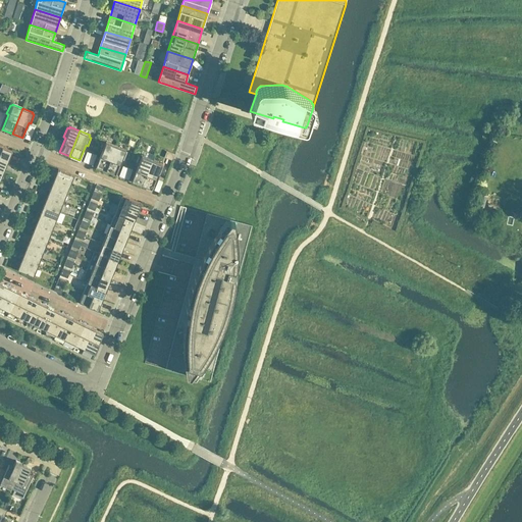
[(105,170),(115,146),(106,142),(105,143),(103,142),(100,151),(101,152),(95,166),(105,170)]
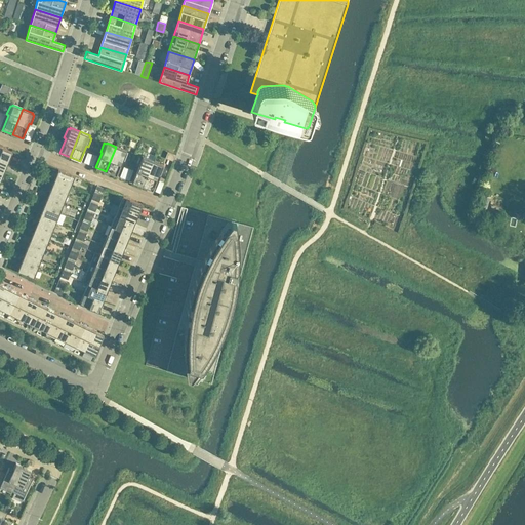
[(0,159),(8,162),(12,152),(0,147),(0,159)]
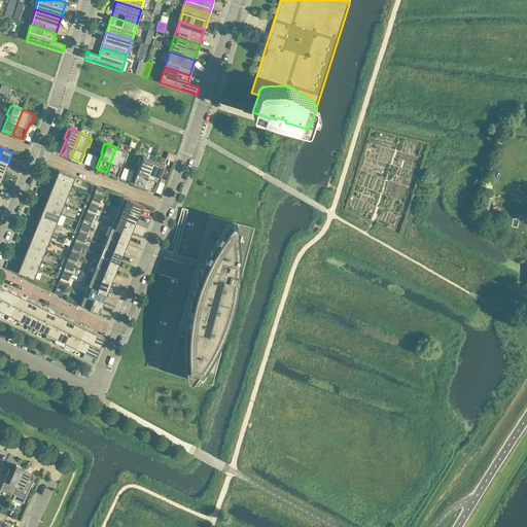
[(125,162),(129,153),(127,152),(127,151),(116,147),(106,172),(116,176),(123,162),(125,162)]
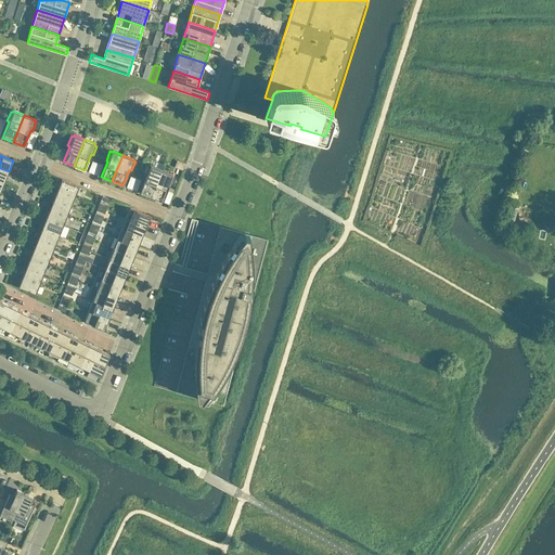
[(176,168),(183,170),(186,164),(179,160),(176,168)]
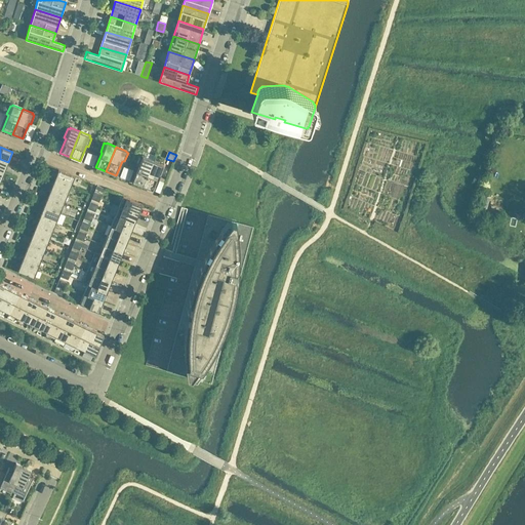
[(143,187),(153,161),(143,157),(142,158),(139,158),(136,166),(138,167),(132,183),(143,187)]
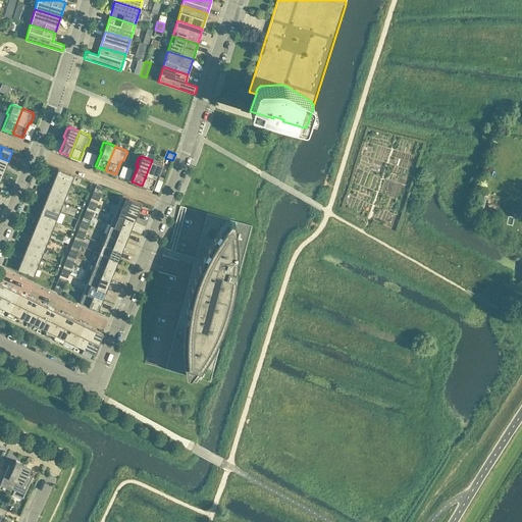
[(159,175),(163,166),(161,165),(162,164),(152,160),(142,186),(152,190),(158,174),(159,175)]
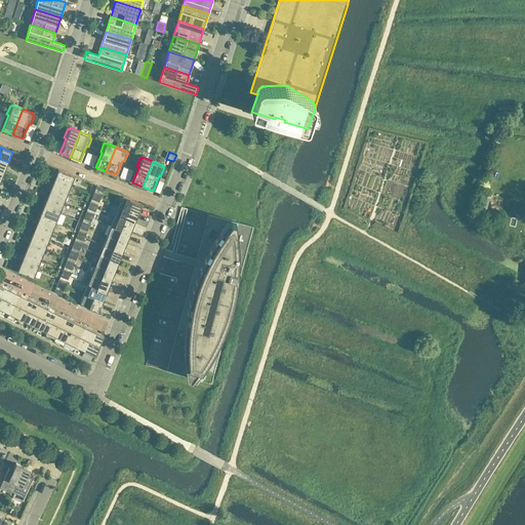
[(129,183),(132,171),(122,169),(119,180),(129,183)]
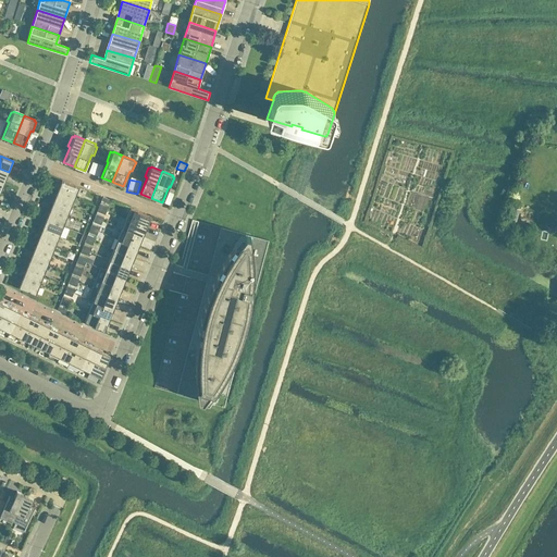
[(75,197),(79,187),(62,181),(58,190),(75,197)]
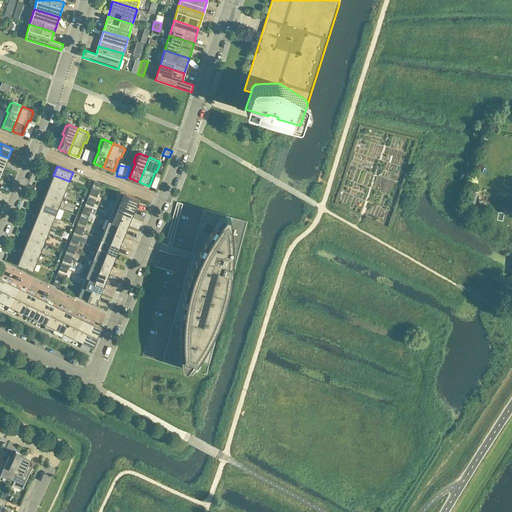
[(65,190),(69,181),(53,175),(49,184),(65,190)]
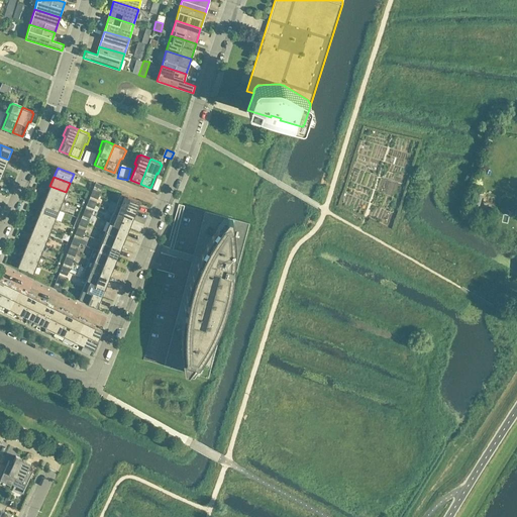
[(63,201),(66,192),(49,186),(46,195),(63,201)]
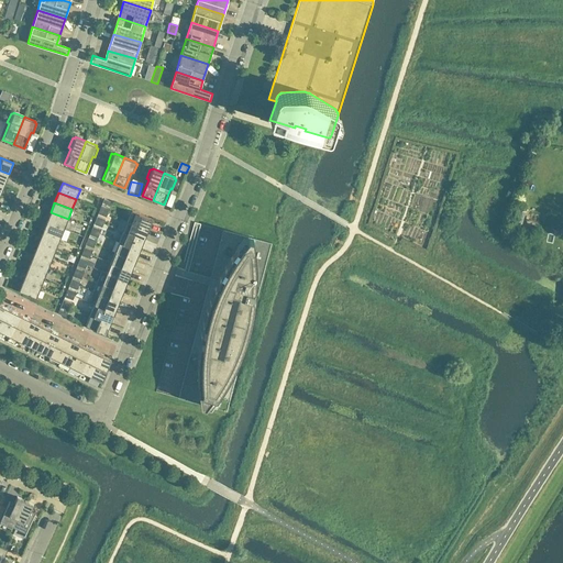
[(147,229),(152,219),(132,210),(128,221),(147,229)]
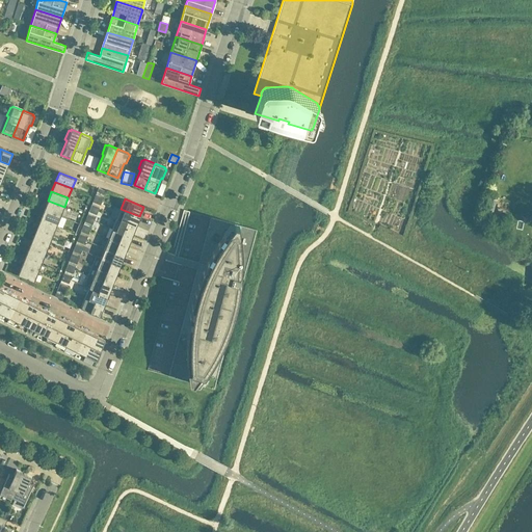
[(493,213),(497,200),(489,198),(485,211),(493,213)]
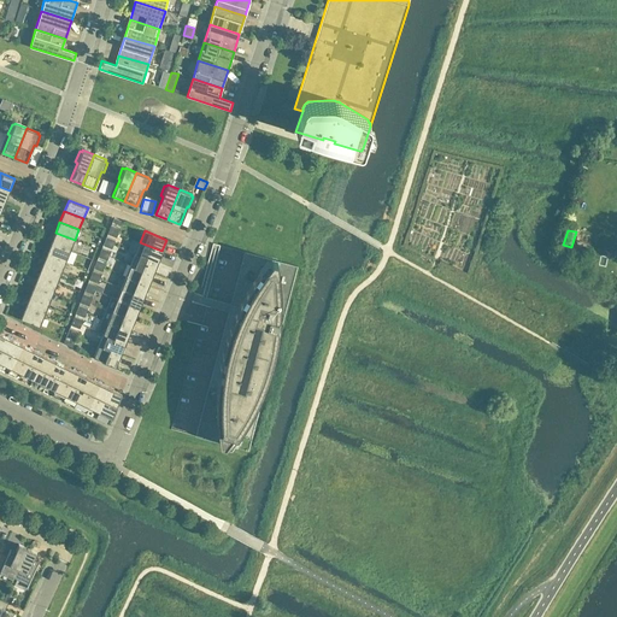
[(70,251),(75,240),(56,233),(51,244),(70,251)]
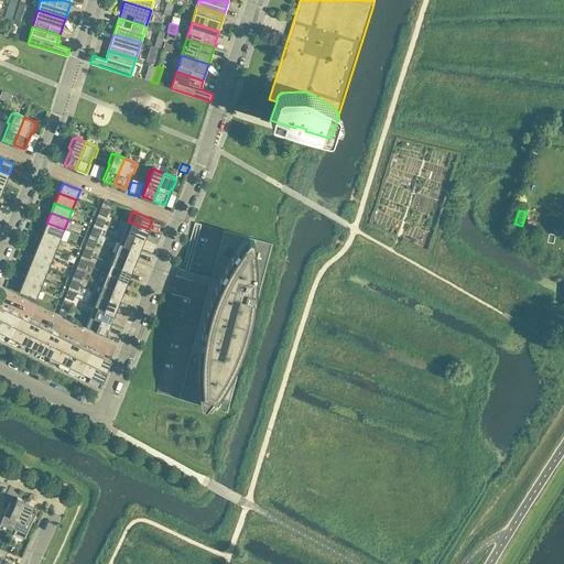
[(144,240),(148,229),(128,221),(123,231),(144,240)]
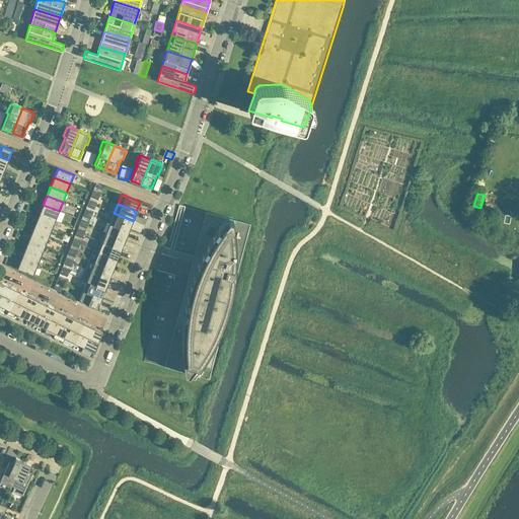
[(55,220),(59,211),(43,205),(39,214),(55,220)]
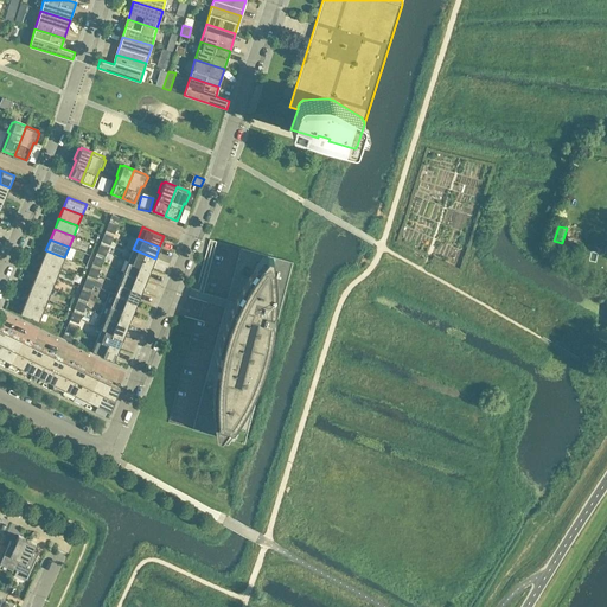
[(151,269),(155,259),(133,249),(128,261),(151,269)]
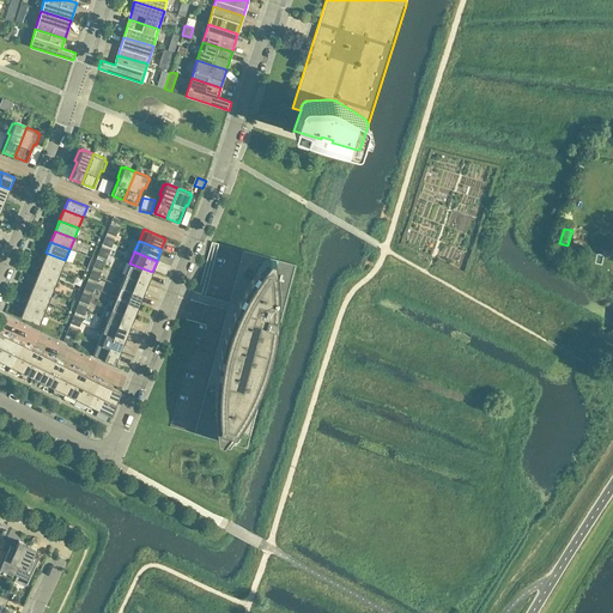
[(247,448),(275,338),(296,265),(243,252),(195,434),(247,448)]
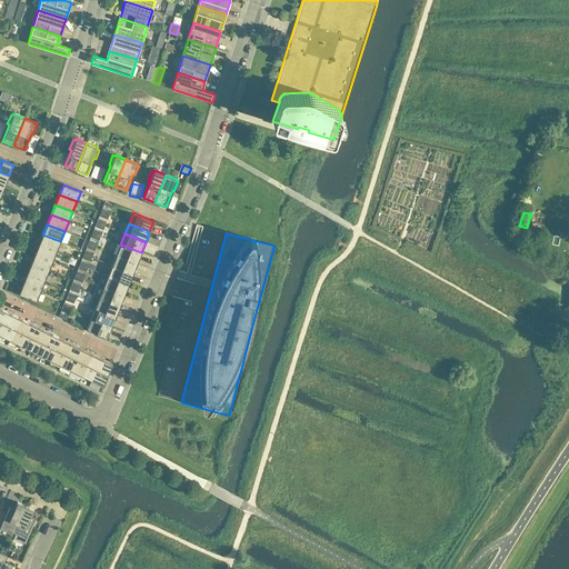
[(57,251),(60,241),(42,235),(39,245),(57,251)]
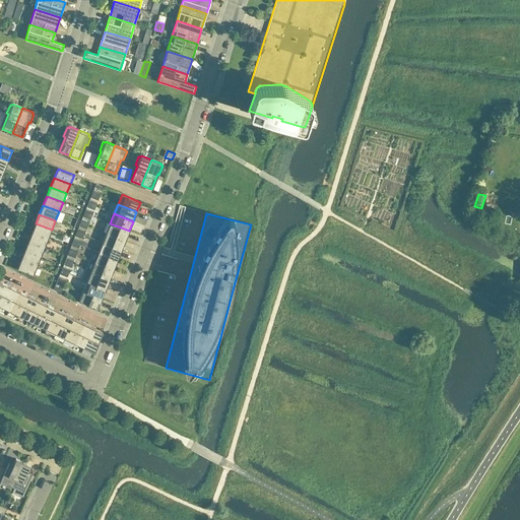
[(48,239),(52,230),(36,223),(31,233),(48,239)]
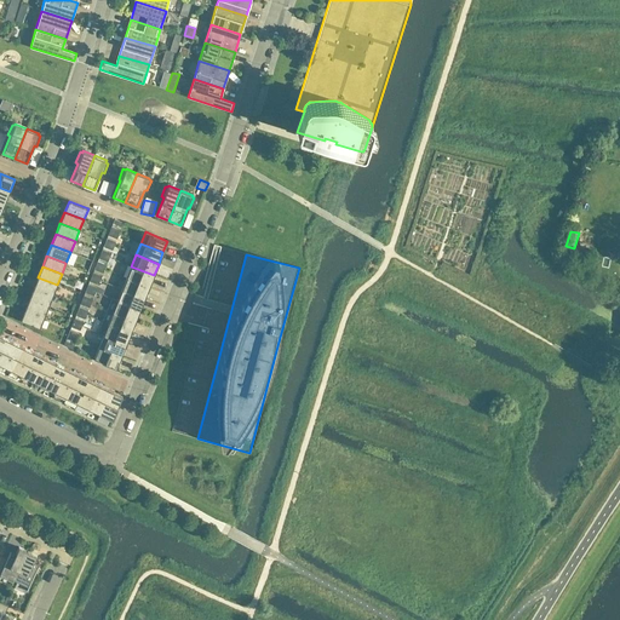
[(149,287),(154,275),(131,267),(126,277),(149,287)]
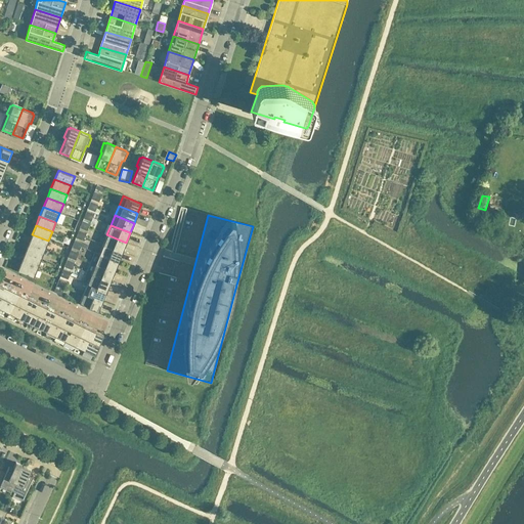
[(45,250),(48,241),(32,234),(29,244),(45,250)]
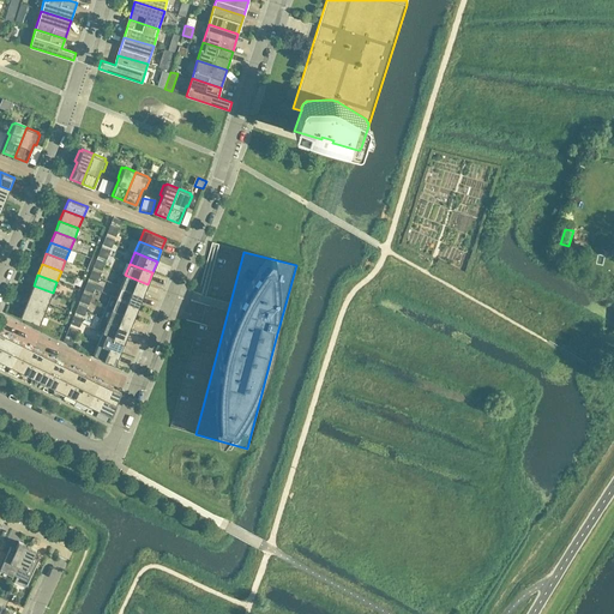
[(143,295),(148,284),(125,275),(120,287),(143,295)]
